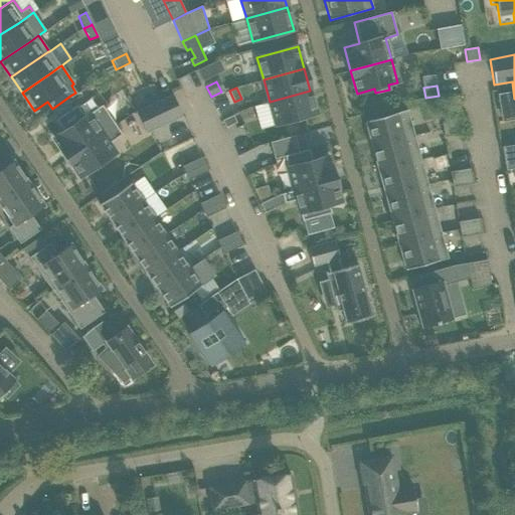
[(316,114),(310,91),(270,102),(276,125),(316,114)]
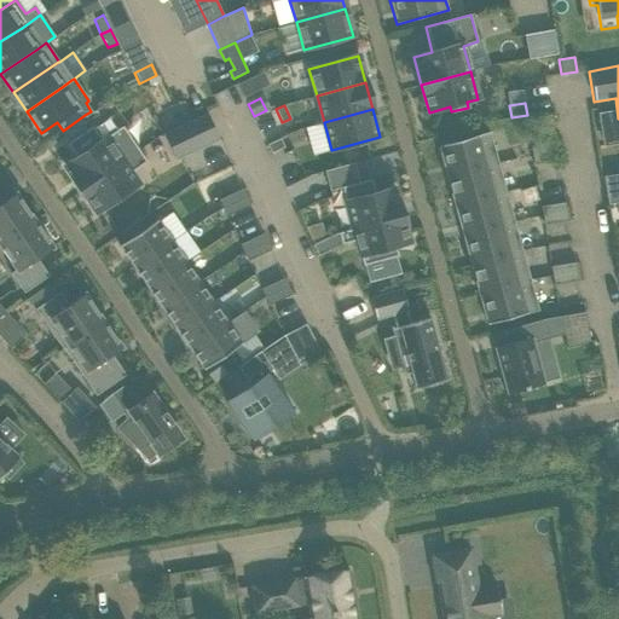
[(219,140),(207,114),(163,134),(175,161),(219,140)]
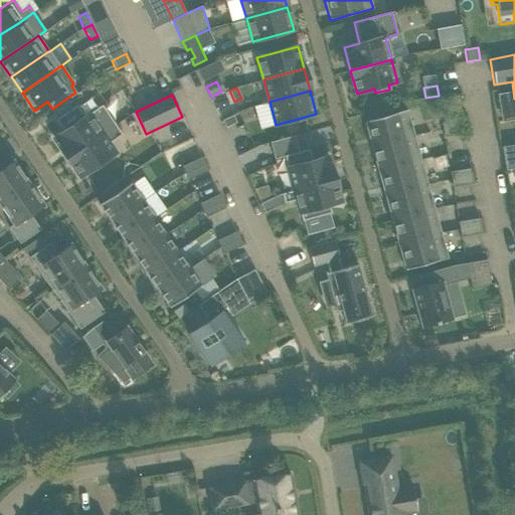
[(66,158),(115,125),(102,105),(84,117),(76,105),(55,120),(63,131),(53,138),(66,158)]
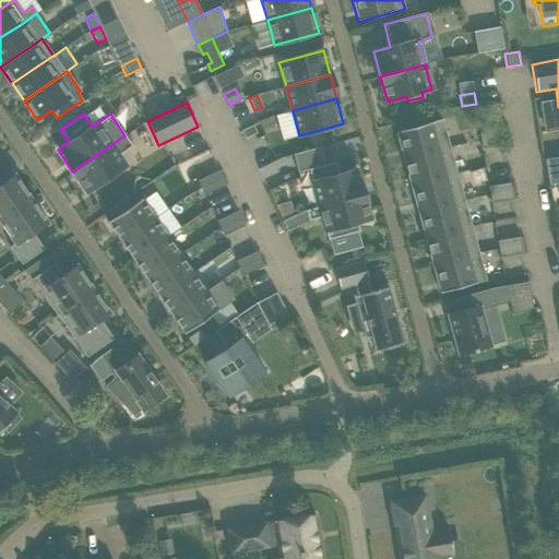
[(442,119),(395,132),(403,159),(450,146),(442,119)]
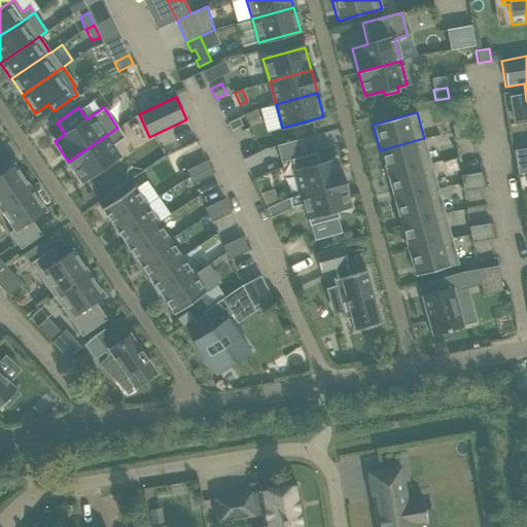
[(238,117),(226,123),(231,131),(242,126),(238,117)]
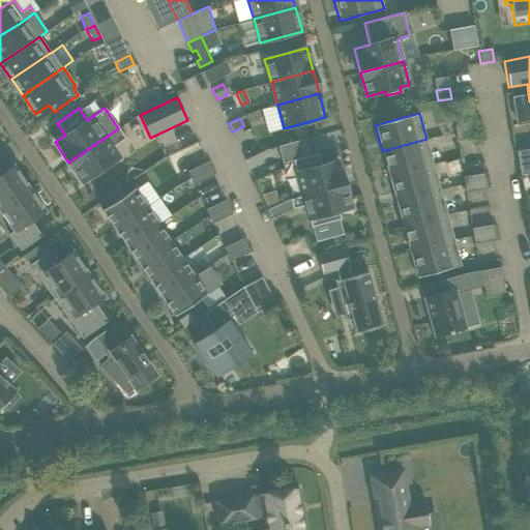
[(476,122),(466,123),(469,139),(478,138),(479,138),(478,129),(476,122)]
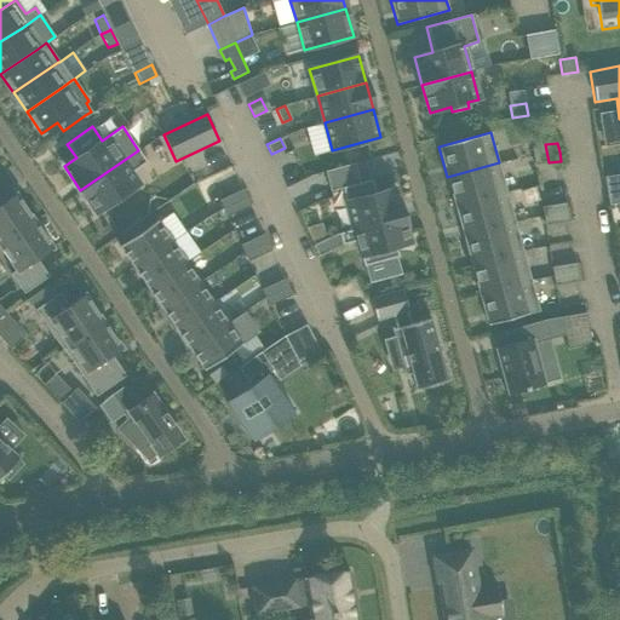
[(545,144),(534,147),(535,156),(537,165),(549,162),(545,144)]
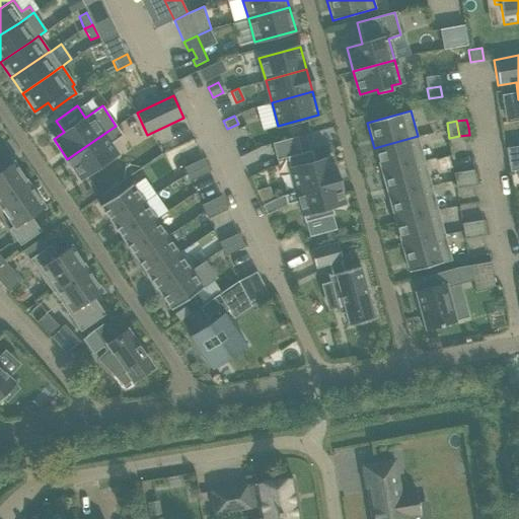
[(123,136),(116,126),(67,159),(81,178),(117,154),(109,145),(123,136)]
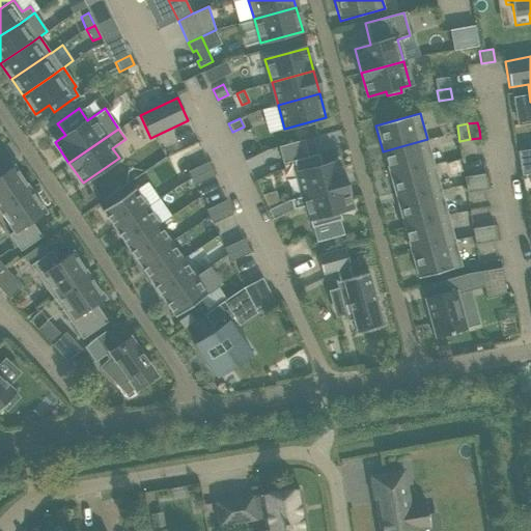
[(390,176),(434,165),(427,139),(383,151),(390,176)]
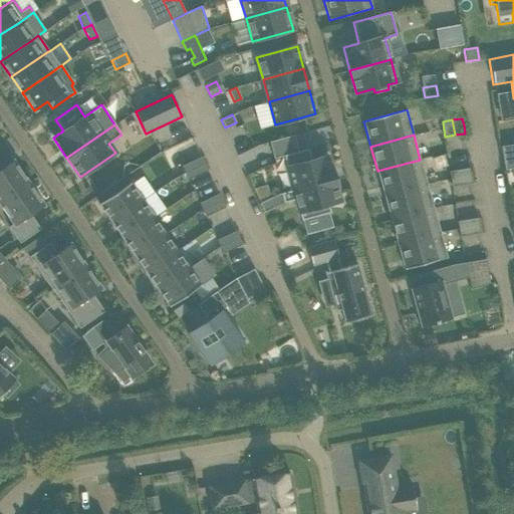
[(283,156),(293,190),(333,179),(327,156),(311,161),(308,149),(297,152),(293,136),(269,142),(274,159),(283,156)]
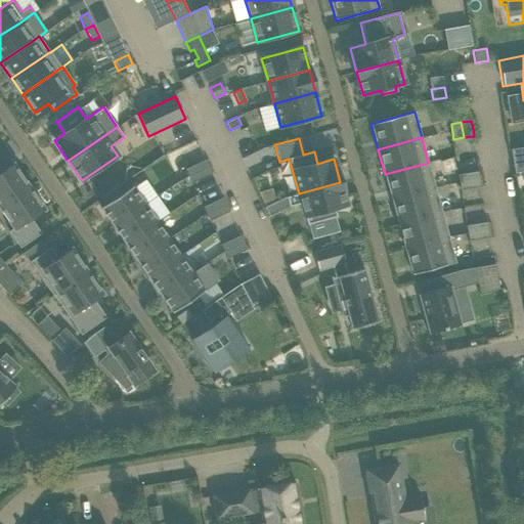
[(523,146),(511,149),(514,173),(523,171),(523,146)]
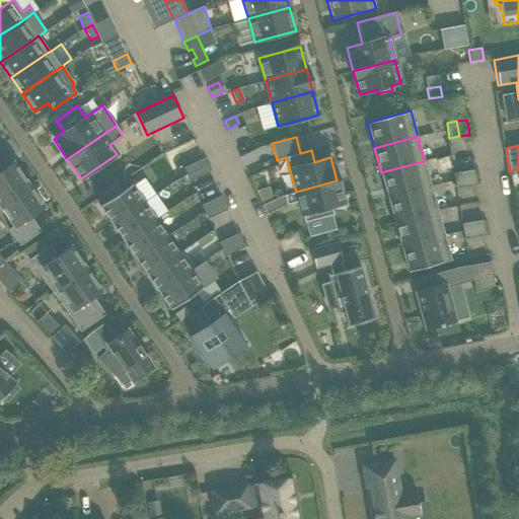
[(183,167),(187,174),(206,165),(203,158),(183,167)]
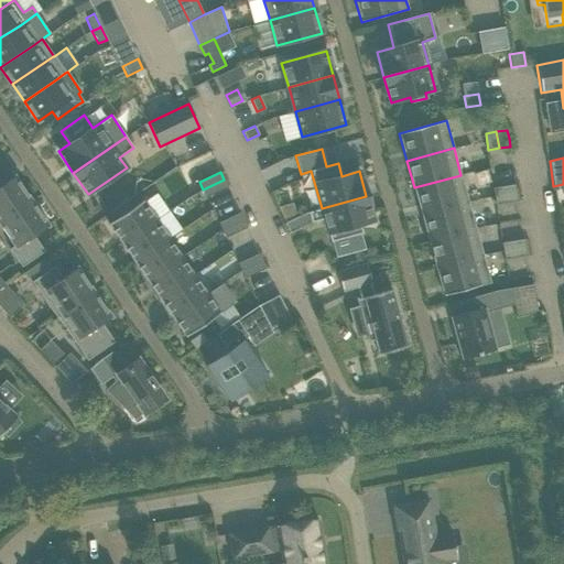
[(414,187),(421,215),(468,202),(461,175),(414,187)]
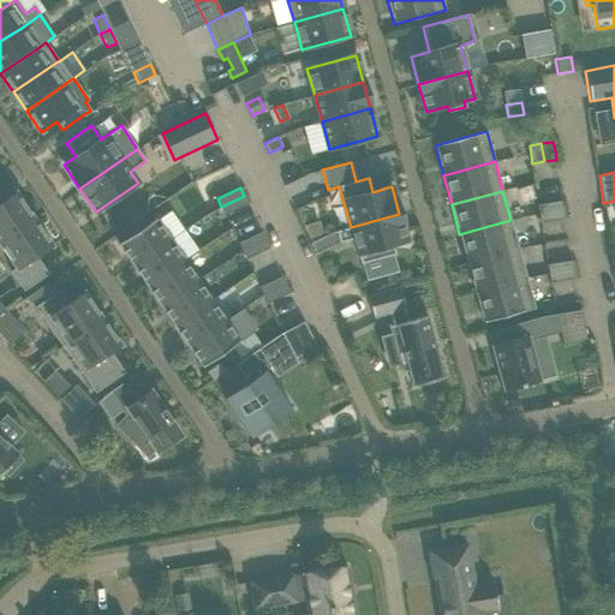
[(0,242),(34,219),(16,192),(0,202),(0,242)]
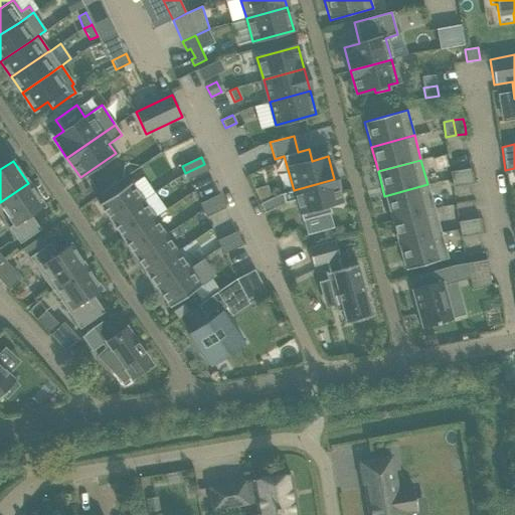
[(204,164),(185,173),(188,180),(207,171),(204,164)]
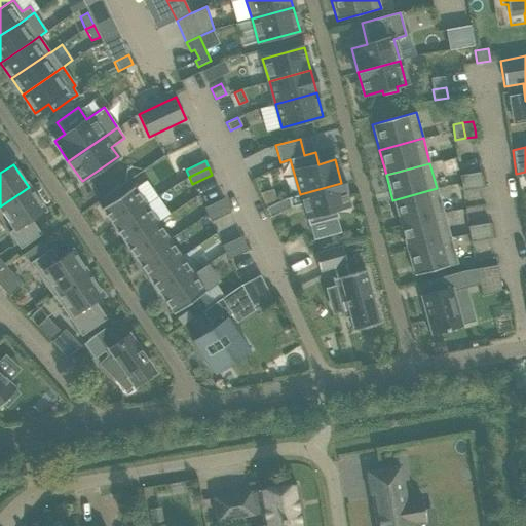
[(257,177),(266,204),(287,198),(277,171),(257,177)]
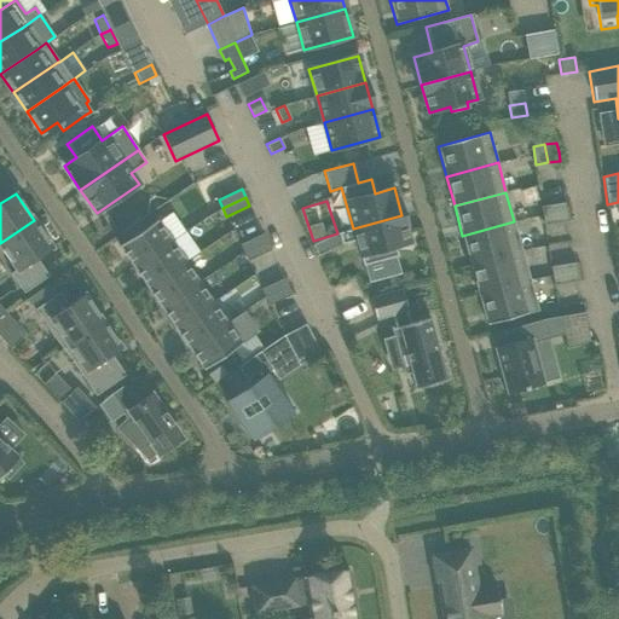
[(566,202),(555,204),(557,223),(570,220),(568,212),(567,202),(566,202)]
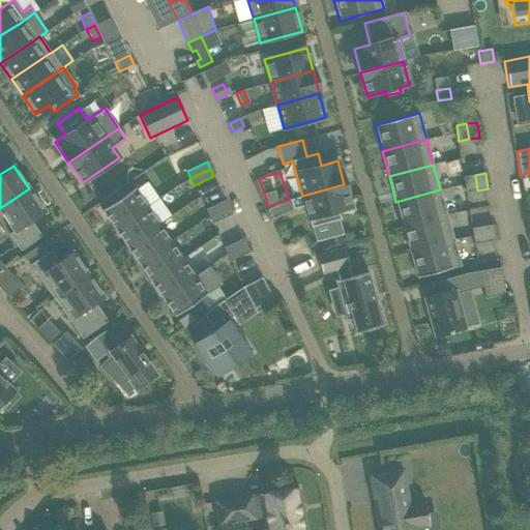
[(475,175),(465,177),(466,184),(467,193),(477,190),(475,175)]
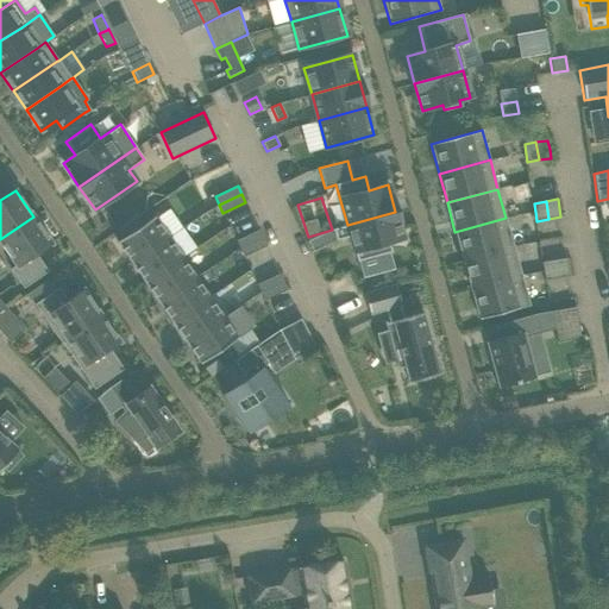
[(347,225),(332,230),(336,240),(350,237),(357,262),(391,252),(389,243),(403,239),(395,212),(347,225)]
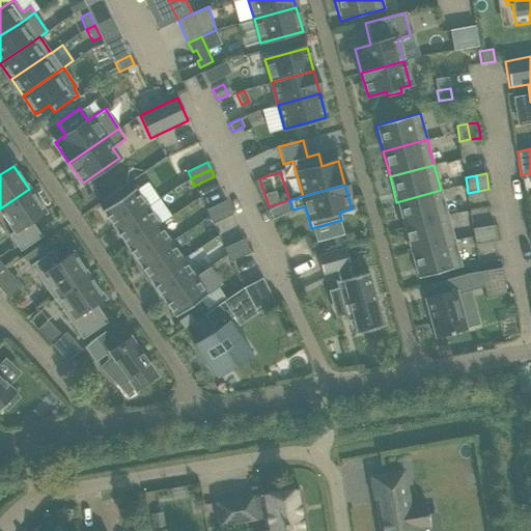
[(20,251),(42,236),(31,222),(45,213),(29,189),(0,208),(0,211),(14,231),(8,234),(20,251)]
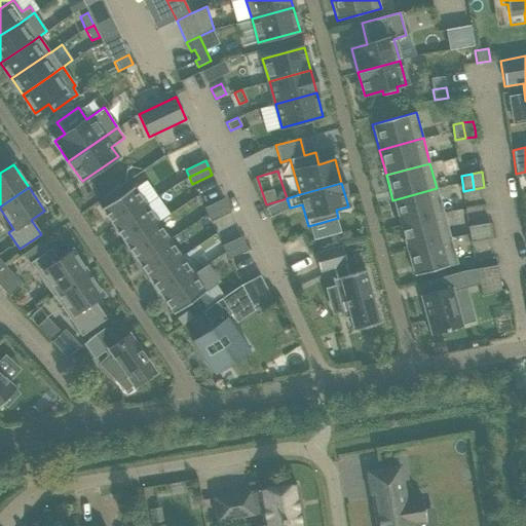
[(133,187),(101,209),(113,227),(145,204),(133,187)]
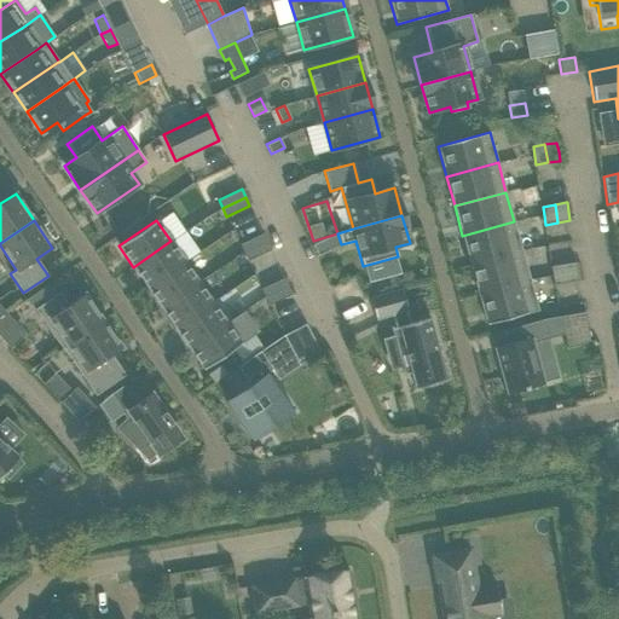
[(462,236),(470,265),(522,250),(514,221),(462,236)]
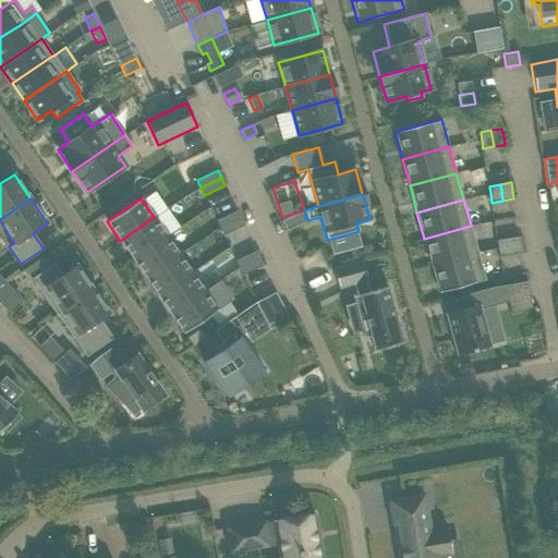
[(219,228),(241,218),(237,210),(216,220),(219,228)]
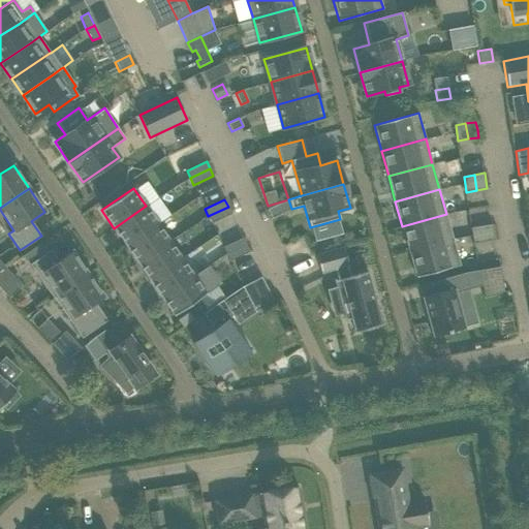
[(291,209),(288,199),(268,209),(272,218),(291,209)]
